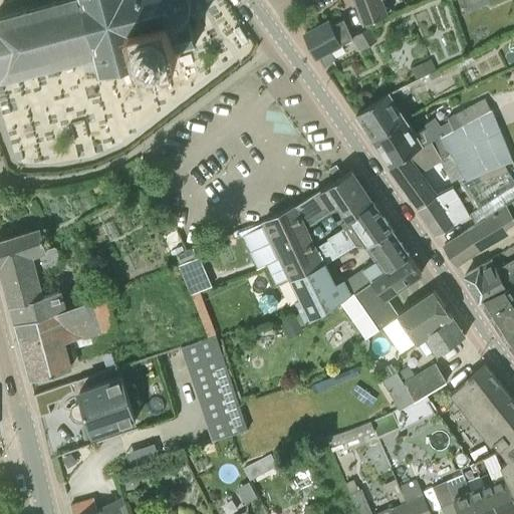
[(66,0),(57,2),(51,3),(51,4),(27,10),(27,9),(21,11),(0,17),(0,52),(1,56),(0,56),(0,58),(4,74),(12,72),(12,70),(35,65),(36,65),(39,65),(41,64),(41,63),(48,60),(98,48),(104,69),(143,59),(144,60),(170,52),(195,45),(190,26),(191,26),(188,16),(190,13),(191,10),(192,10),(193,7),(192,7),(192,2),(192,0),(66,0)]
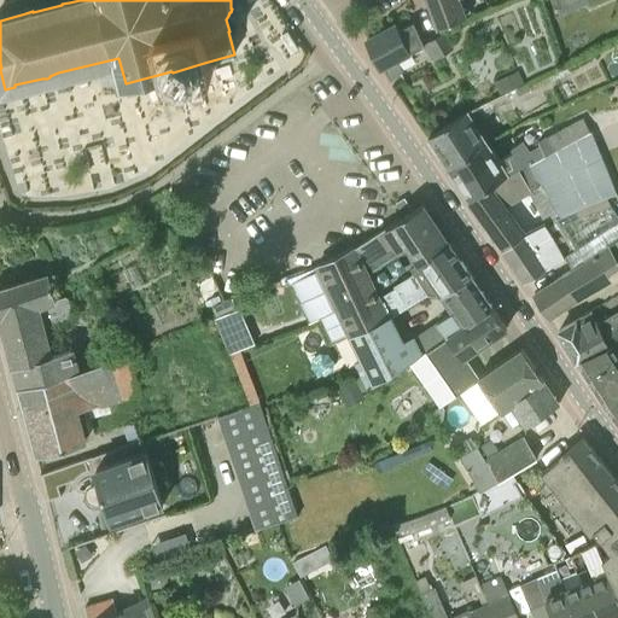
[(466,0),(429,0),(439,27),(467,16),(467,13),(471,12),(466,0)]
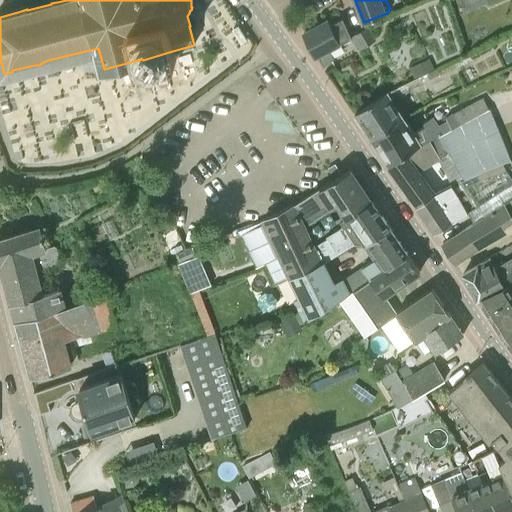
[(368,27),(352,35),(343,18),(331,24),(329,20),(304,33),(315,56),(316,56),(322,67),(323,67),(322,65),(334,59),(329,50),(341,44),(339,41),(351,35),(358,50),(375,41),(368,27)]
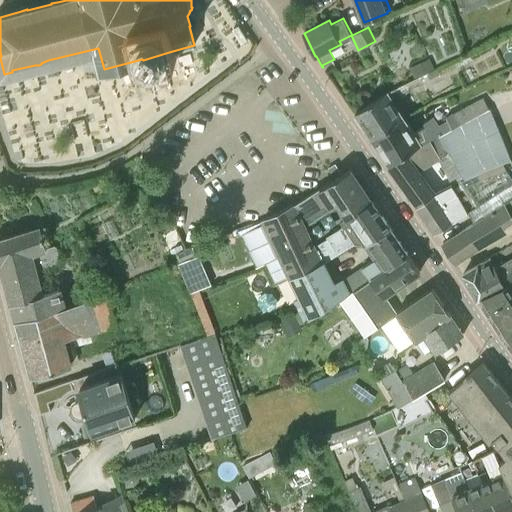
[(435,69),(429,58),(410,67),(414,78),(427,72),(435,69)]
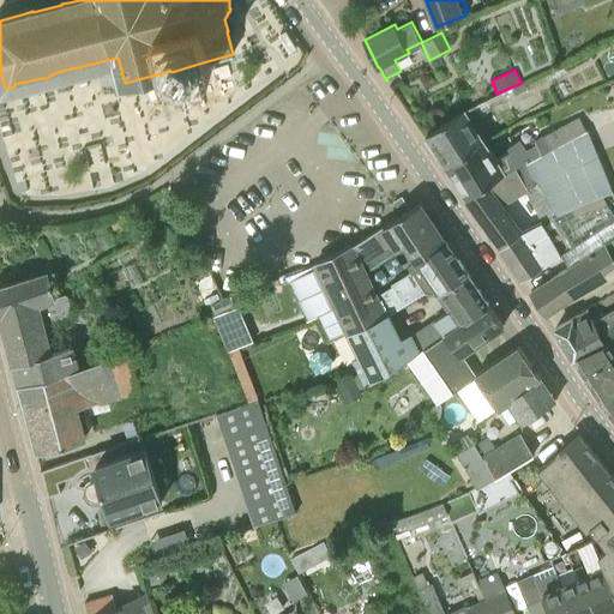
[(512,86),(515,95),(527,89),(524,82),(522,83),(512,86)]
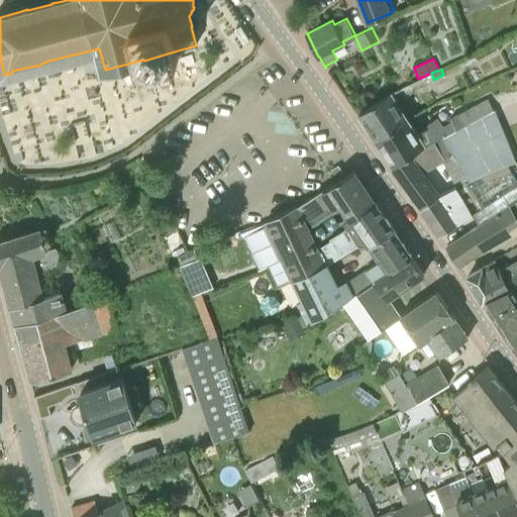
[(377,140),(408,120),(390,93),(358,113),(377,140)]
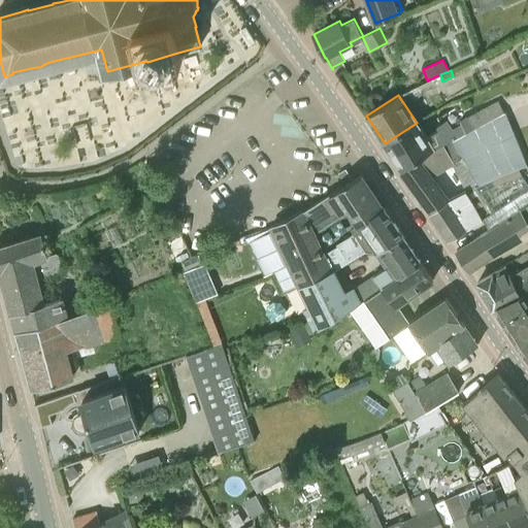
[(487,123),(507,113),(506,112),(505,112),(505,111),(504,111),(498,100),(460,120),(461,123),(453,127),(448,119),(437,125),(438,129),(433,133),(435,138),(430,142),(417,123),(385,143),(395,160),(394,160),(400,170),(435,149),(453,139),(487,123)]
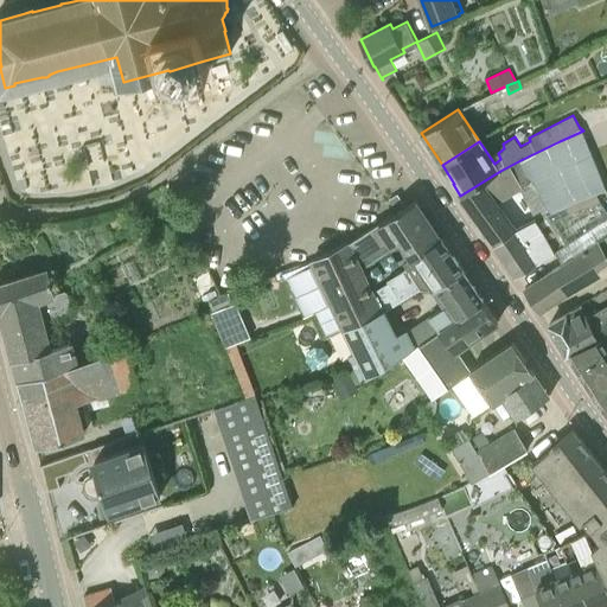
[(521,160),(525,171),(535,179),(549,208),(553,213),(598,193),(596,193),(606,189),(606,186),(601,172),(593,154),(583,131),(560,141),(521,160)]
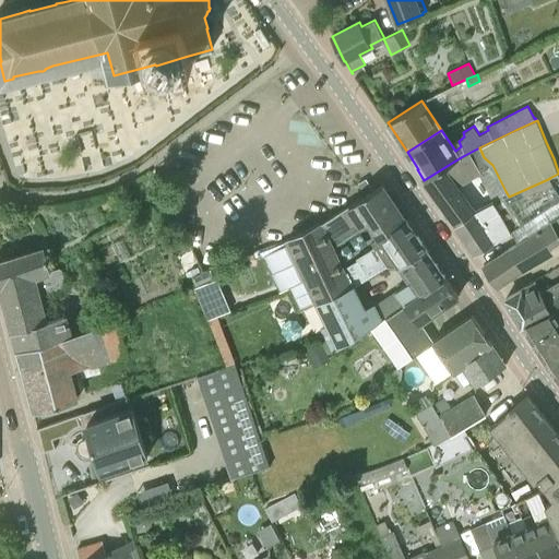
[(480,171),(492,165),(484,157),(479,147),(461,157),(424,180),(452,221),(474,205),(460,186),(482,174),(480,171)]
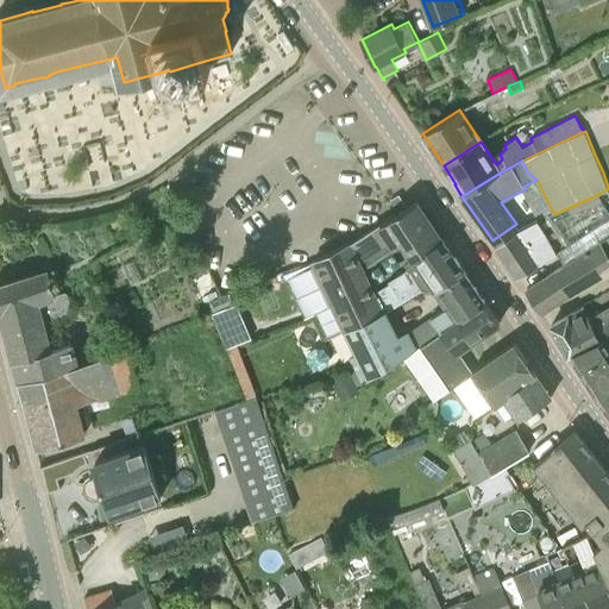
[(402,245),(413,238),(432,224),(416,201),(394,214),(349,244),(347,243),(313,261),(347,328),(384,311),(421,288),(406,263),(405,264),(408,269),(388,281),(389,283),(376,292),(362,262),(389,244),(393,249),(401,244),(402,245)]
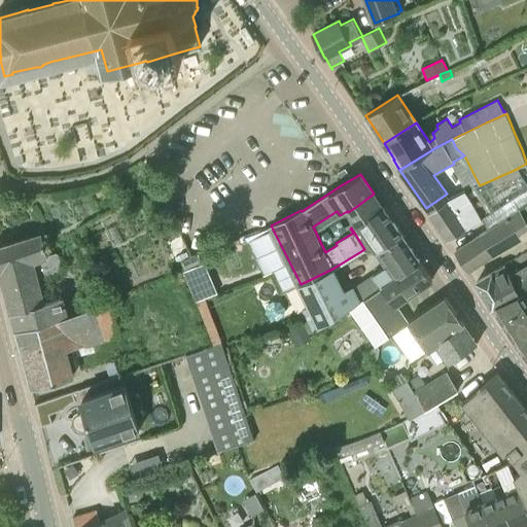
[(487,190),(492,213),(512,208),(512,205),(526,200),(526,199),(522,181),(487,190)]
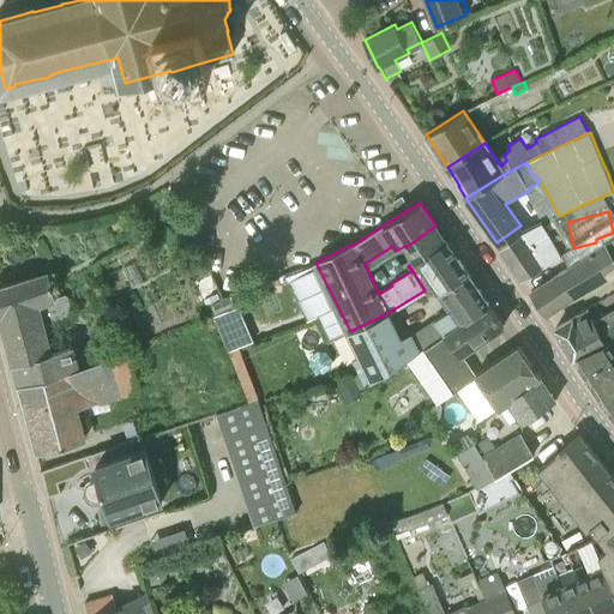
[(542,265),(543,266),(563,256),(561,254),(571,248),(552,216),(519,233),(515,236),(500,247),(523,280),(542,265)]
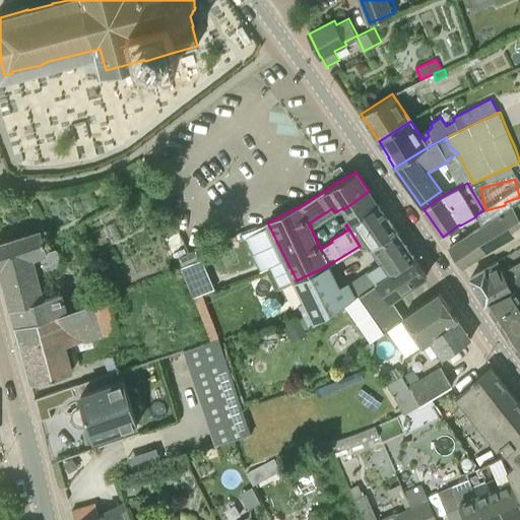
[(123,200),(118,188),(110,192),(115,204),(123,200)]
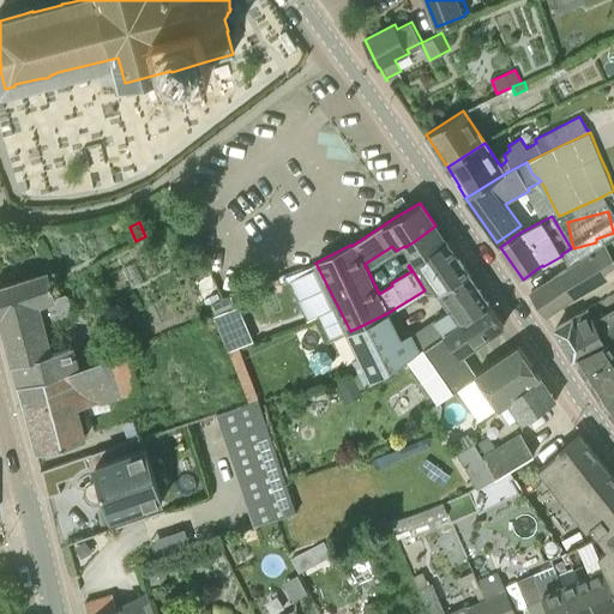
[(409,265),(425,290),(426,292),(437,293),(440,298),(471,276),(446,241),(415,263),(415,262),(409,265)]
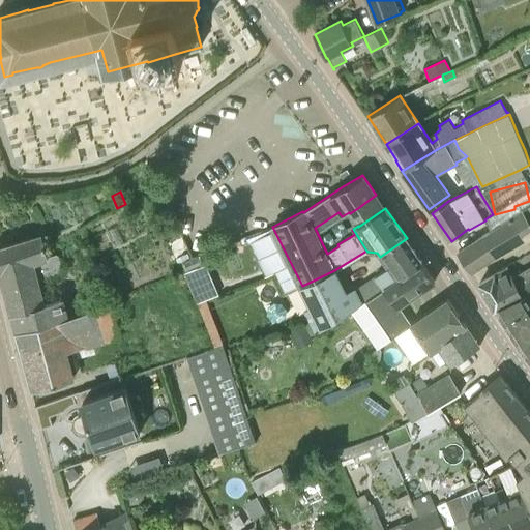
[(497,255),(525,240),(521,234),(529,229),(529,225),(522,211),(483,236),(482,235),(474,239),(475,240),(458,252),(471,272),(497,255)]
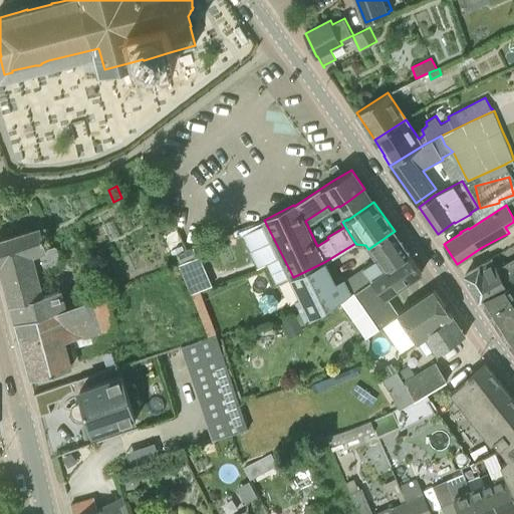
[(47,248),(47,247),(41,228),(0,239),(0,265),(15,321),(66,305),(61,288),(44,293),(37,270),(60,263),(56,247),(55,246),(47,248)]
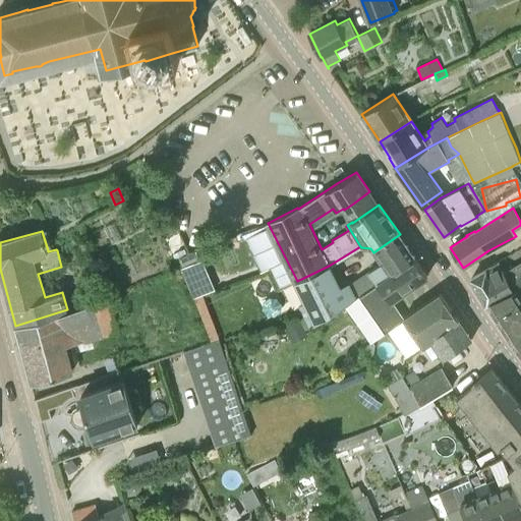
[(186,254),(190,253),(180,232),(165,239),(174,258),(186,254)]
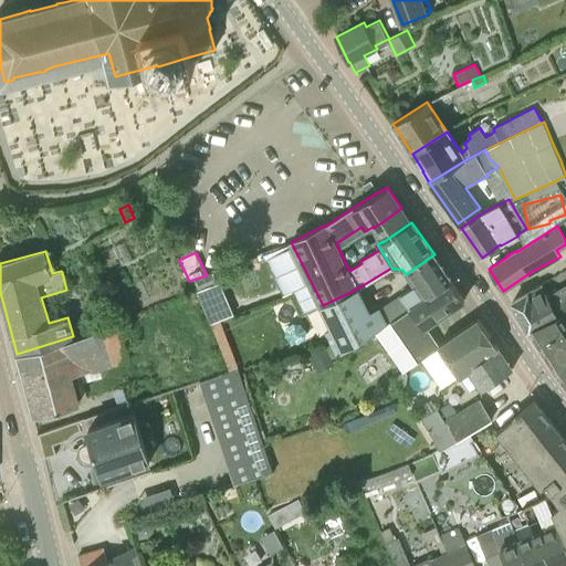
[(400,294),(401,296),(408,310),(426,297),(451,280),(442,266),(435,254),(406,274),(413,285),(400,294)]
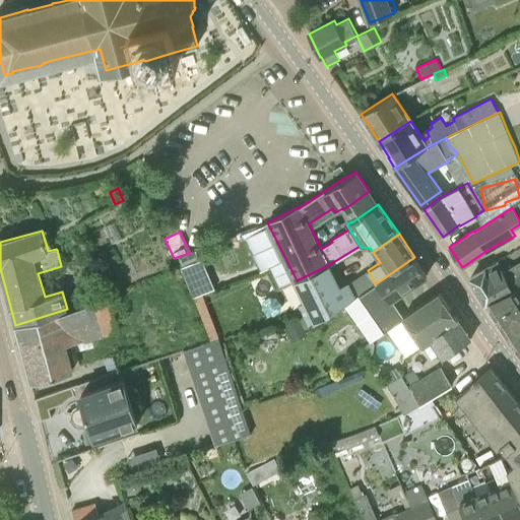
[(196,250),(190,253),(186,254),(188,262),(198,258),(196,250)]
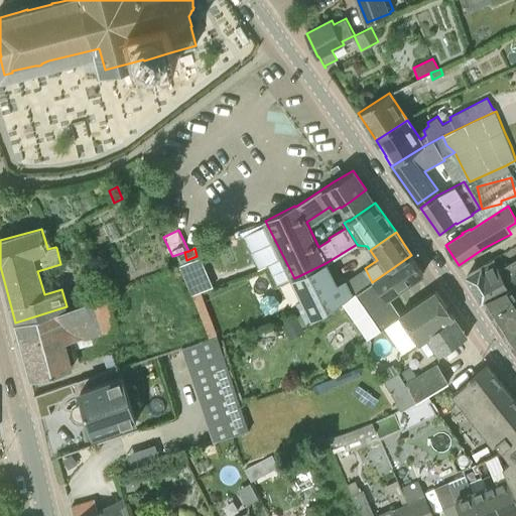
[(183,261),(195,290),(214,283),(204,254),(183,261)]
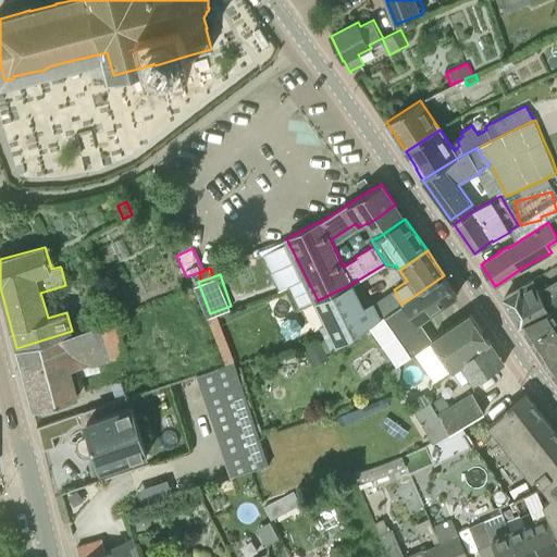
[(401,305),(384,317),(381,319),(373,323),(369,326),(396,366),(411,356),(434,339),(433,339),(419,321),(442,305),(457,295),(444,275),(419,293),(401,305)]
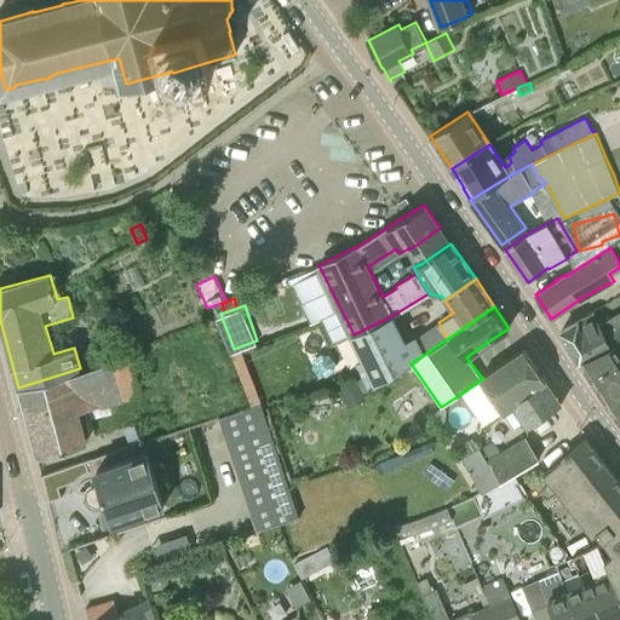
[(595,311),(583,319),(561,329),(579,361),(581,360),(619,343),(619,311),(601,322),(595,311)]
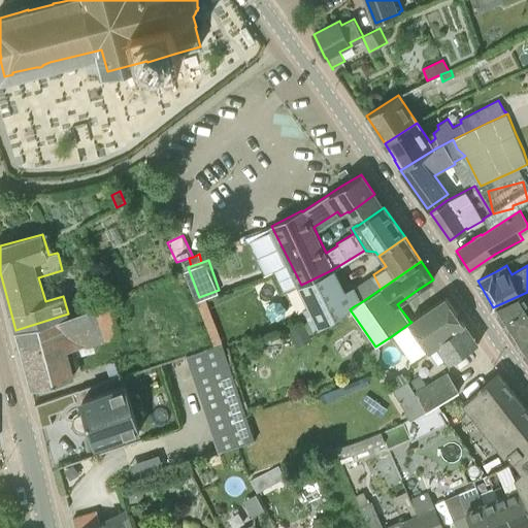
[(345,292),(334,271),(301,286),(310,306),(321,328),(350,309),(354,306),(361,302),(354,287),(345,292)]
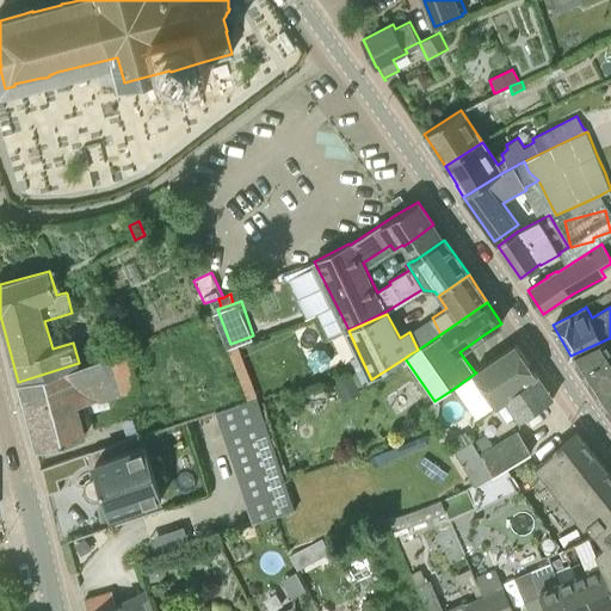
[(610,338),(573,355),(602,401),(610,412),(610,338)]
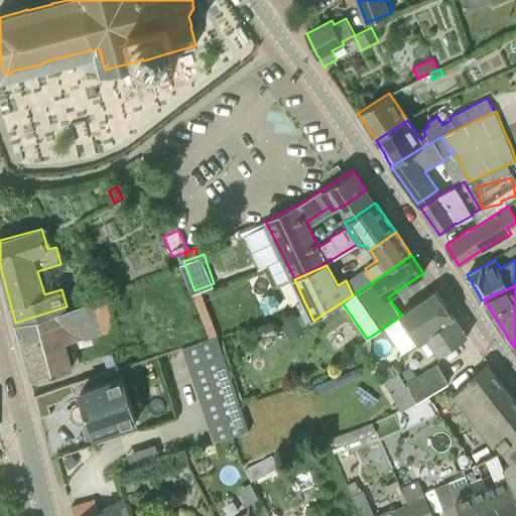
[(426,339),(452,319),(455,317),(435,290),(401,314),(402,314),(381,330),(383,329),(401,354),(418,342),(419,344),(426,339)]
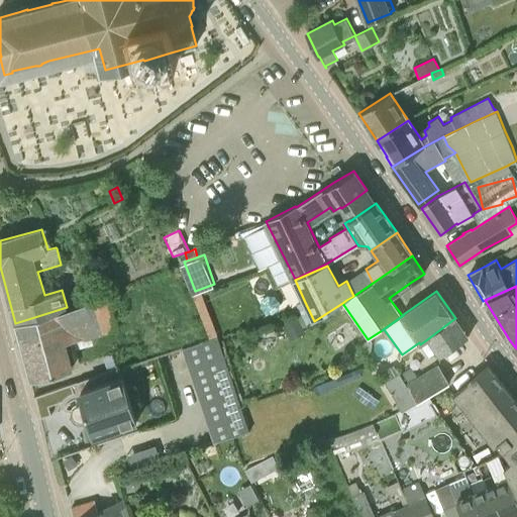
[(85,338),(118,329),(109,295),(67,309),(67,307),(15,323),(30,380),(74,369),(71,355),(67,341),(84,337),(85,338)]
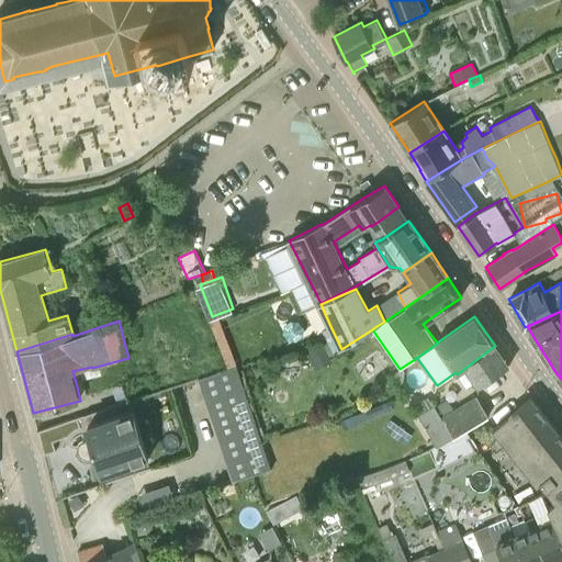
[(334,353),(334,352),(328,341),(307,351),(316,370),(332,362),(329,357),(334,353)]
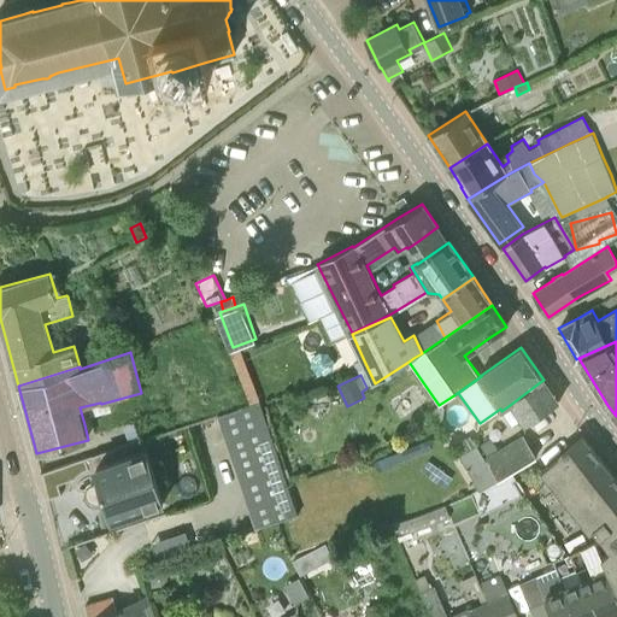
[(523,424),(554,404),(540,382),(510,405),(523,424)]
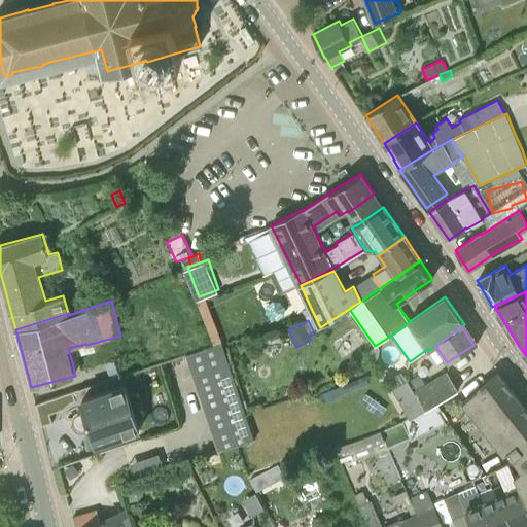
[(378,358),(379,349),(377,346),(369,351),(375,360),(378,358)]
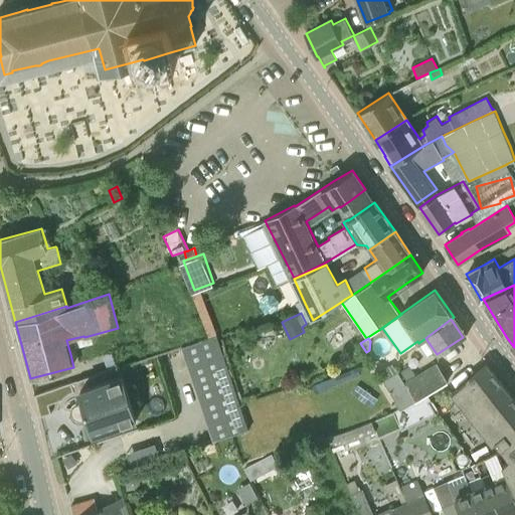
[(406,380),(404,382),(416,400),(449,380),(437,362),(415,375),(406,380)]
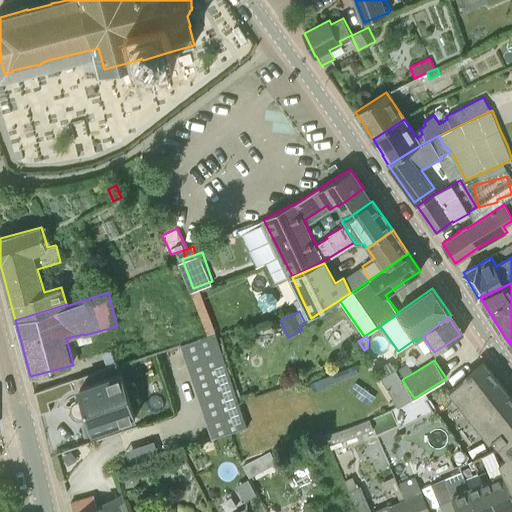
[(511,395),(485,361),(451,389),(491,439),(494,437),(511,422),(511,395)]
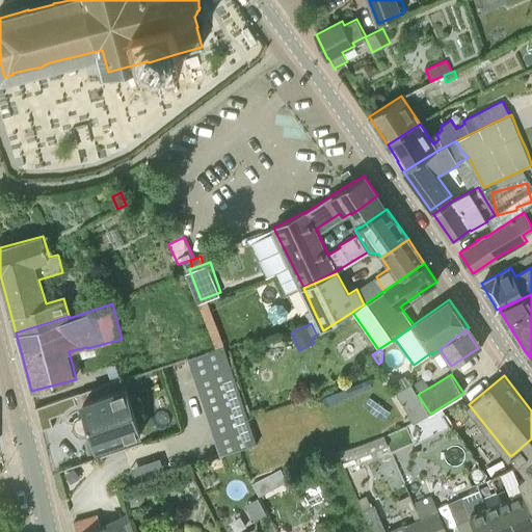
[(414,383),(420,393),(429,388),(423,377),(414,383)]
